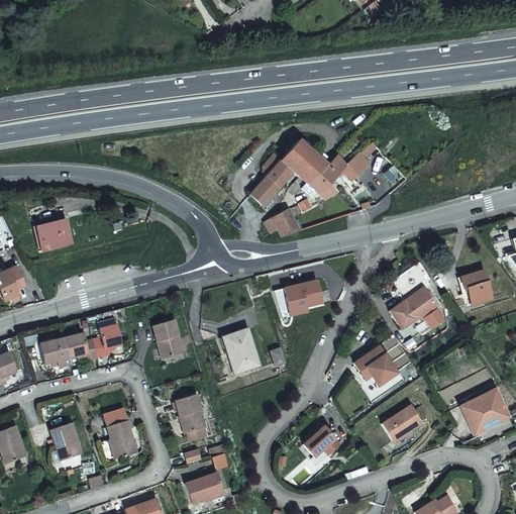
[(365,9),(371,17),(381,10),(374,1),(365,9)]
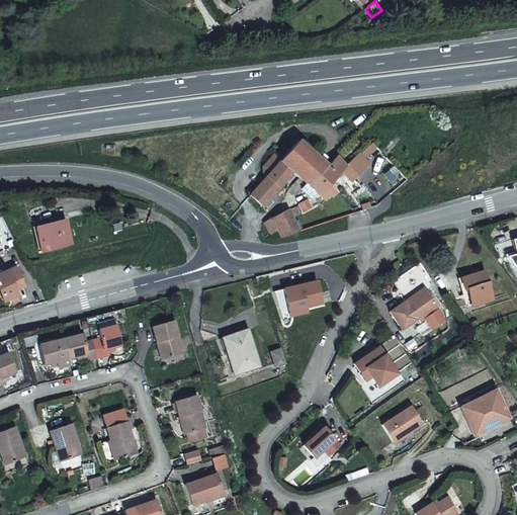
[(252,192),(260,199),(264,203),(291,172),(319,195),(320,193),(323,196),(328,190),(325,187),(336,175),(338,177),(343,172),(352,180),(357,175),(347,163),(346,164),(338,154),(329,164),(299,138),(281,159),(268,174),(259,184),(256,188),(252,192)]
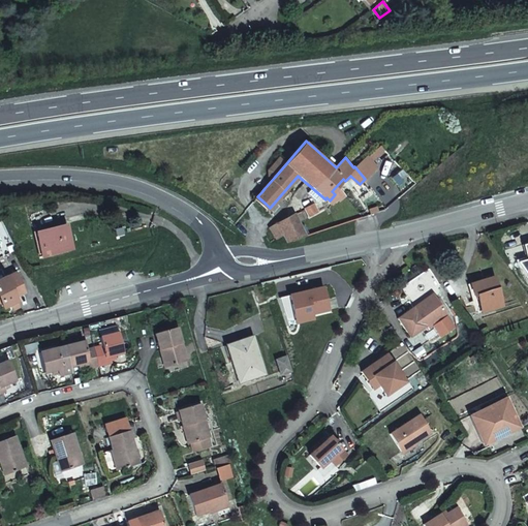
[(270,176),(274,178),(287,162),(280,156),(270,167),(270,176)]
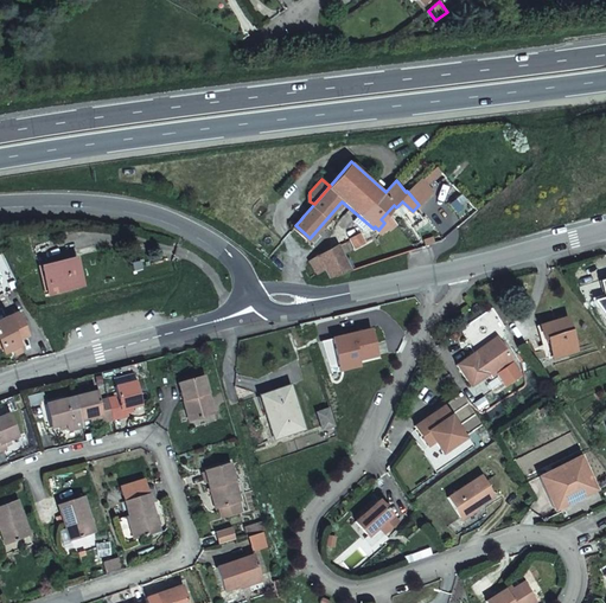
[(327,265),(330,270),(332,276),(352,269),(338,245),(317,256),(327,265)]
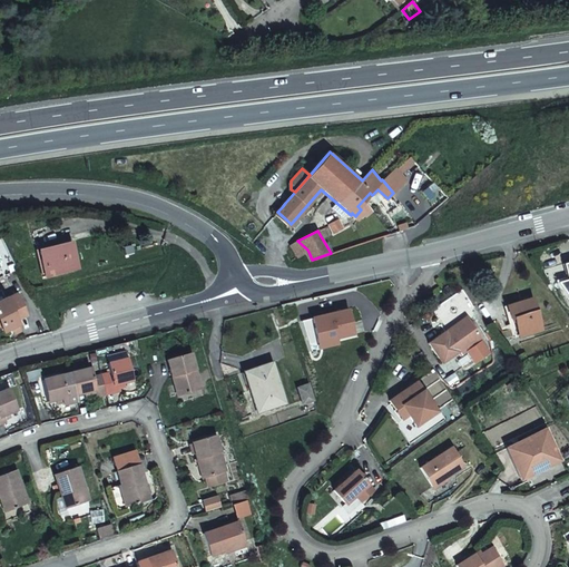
[(48,274),(80,265),(74,241),(41,248),(48,274)]
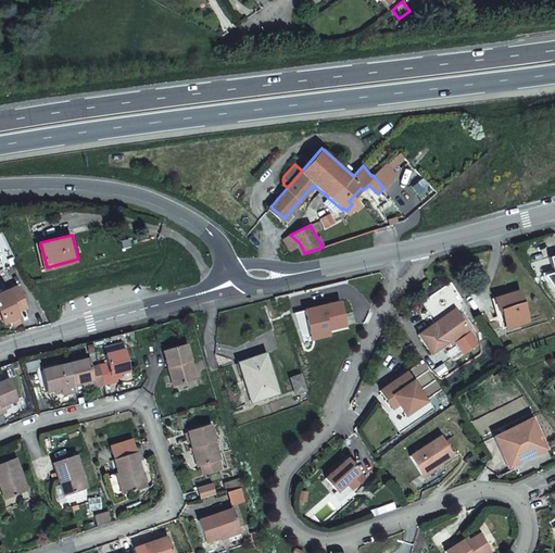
[(292,247),(300,243),(290,235),(282,239),(292,247)]
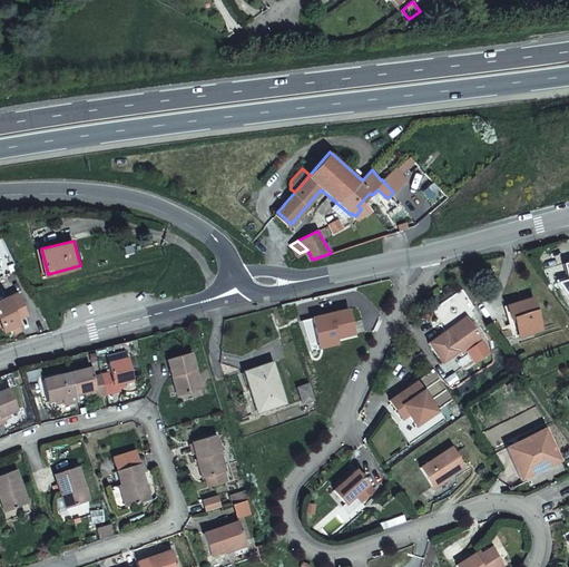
[(27,310),(16,290),(6,295),(1,286),(0,286),(0,323),(2,322),(5,329),(15,323),(16,326),(21,324),(17,315),(27,310)]
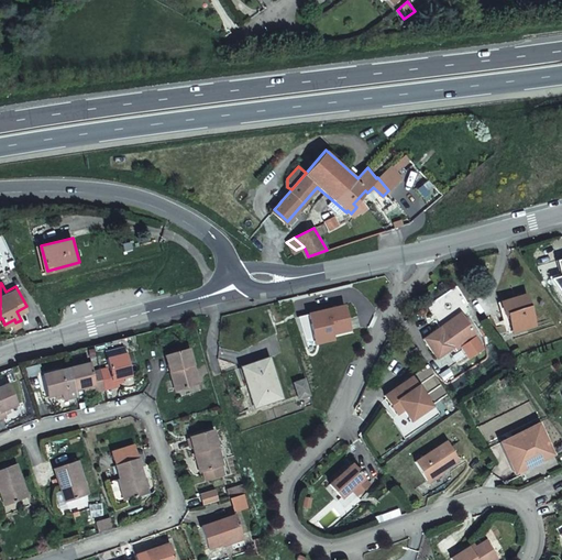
[(536,326),(528,295),(503,300),(506,314),(509,313),(514,330),(536,326)]
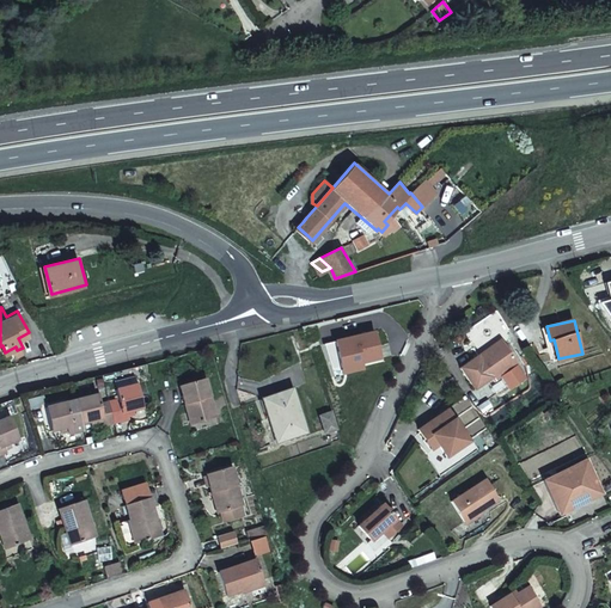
[(382,356),(376,330),(325,342),(331,368),(342,366),(362,361),(382,356)]
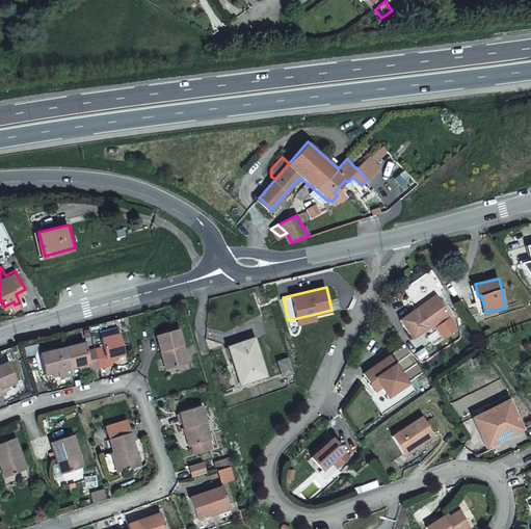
[(418,307),(420,310),(440,295),(437,293),(418,307)]
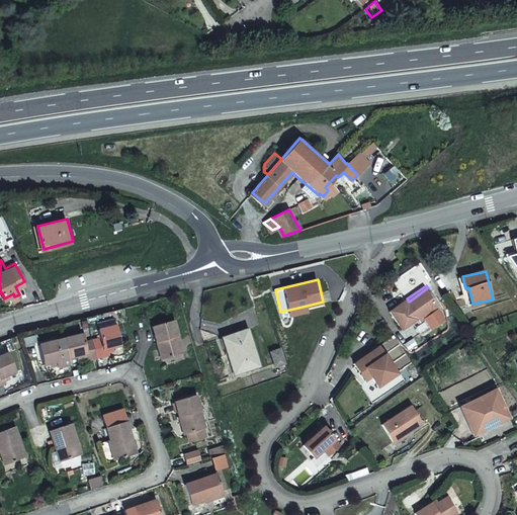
[(439,304),(428,287),(409,302),(407,298),(392,310),(405,328),(439,304)]
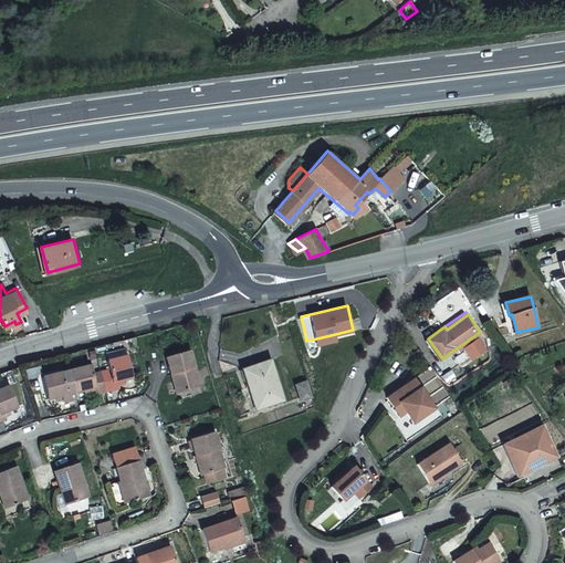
[(335,334),(316,339),(318,344),(337,340),(335,334)]
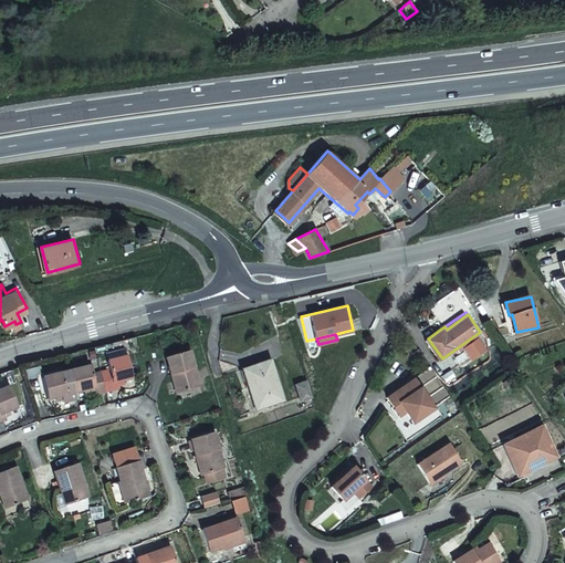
[(103,379),(106,398),(119,395),(119,393),(118,388),(126,387),(134,385),(127,355),(107,361),(111,377),(103,379)]
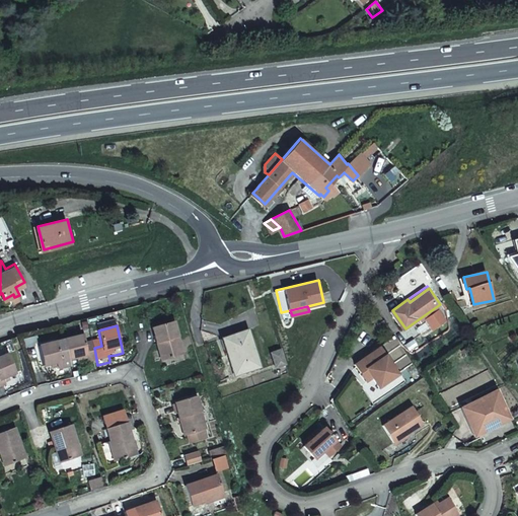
[(233,352),(239,371),(262,364),(248,327),(224,336),(230,352),(233,352)]
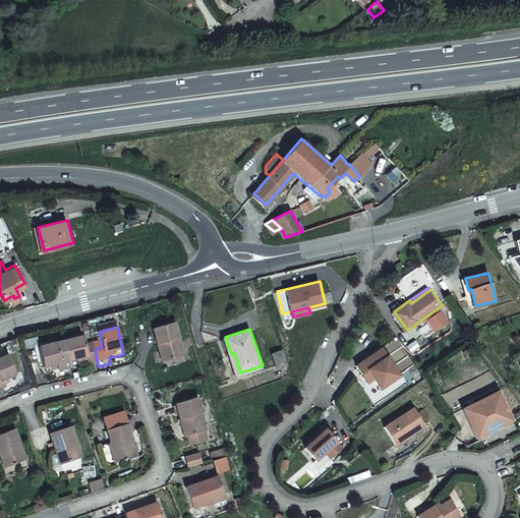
[(165,352),(170,368),(188,362),(177,330),(157,336),(162,352),(165,352)]
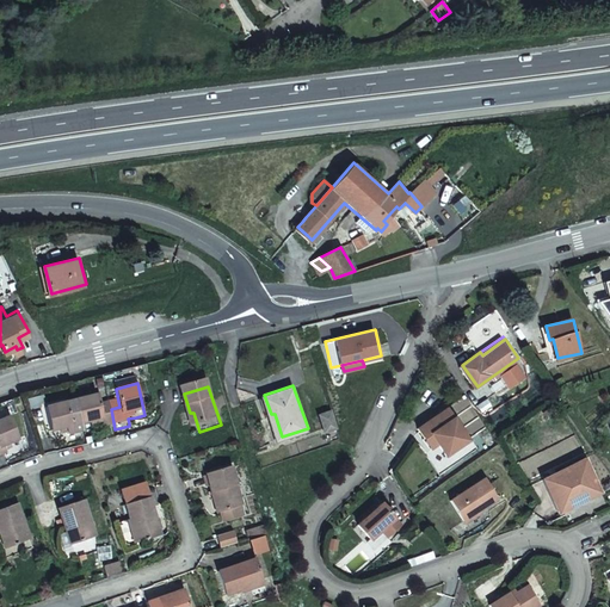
[(80,416),(82,428),(92,427),(98,426),(99,429),(99,432),(115,429),(111,409),(100,412),(98,401),(78,406),(78,407),(80,416)]
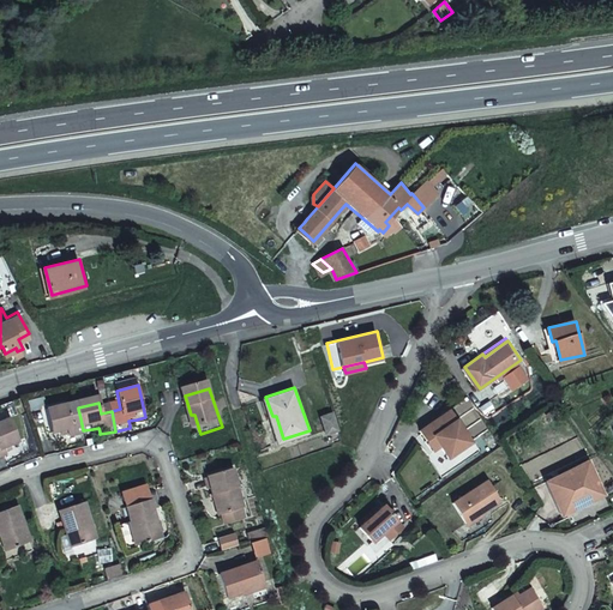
[(84,438),(83,430),(80,418),(78,409),(67,411),(67,409),(48,414),(53,438),(61,435),(68,433),(70,438),(70,441),(84,438)]
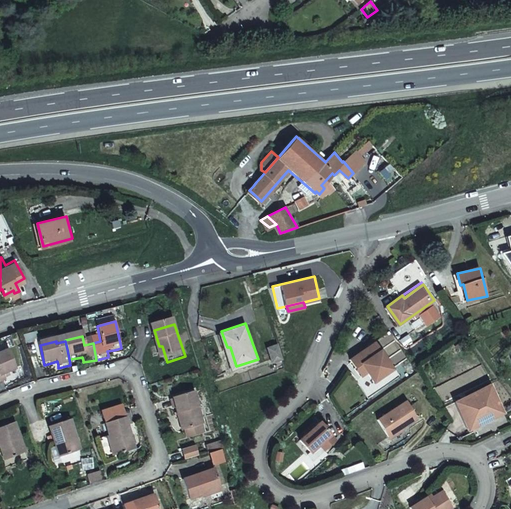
[(376,341),(351,358),(357,366),(363,363),(368,371),(375,381),(394,368),(376,341)]
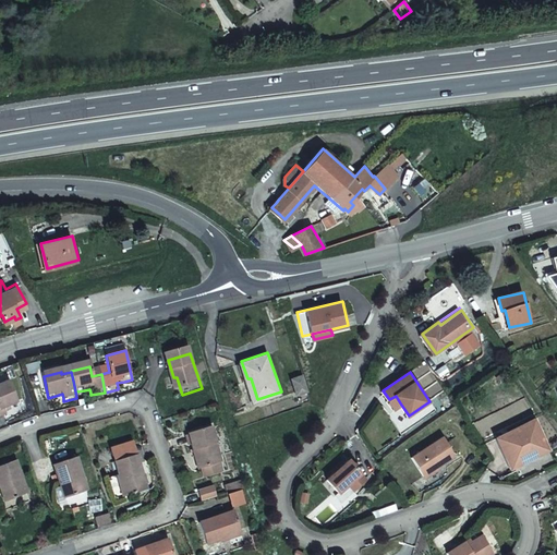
[(309,390),(303,374),(293,378),(299,394),(309,390)]
